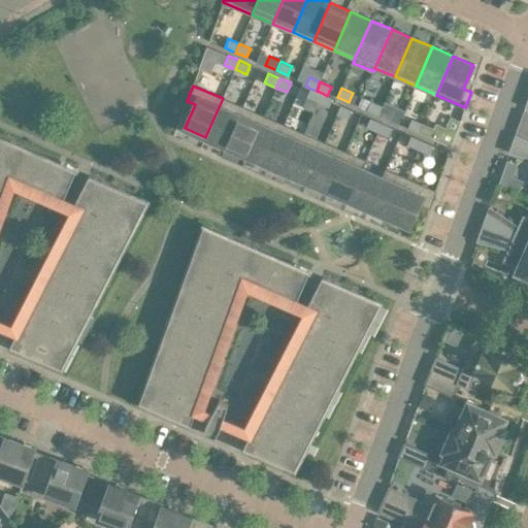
[(310,89),(306,97),(318,102),(322,93),(317,91),(310,89)]
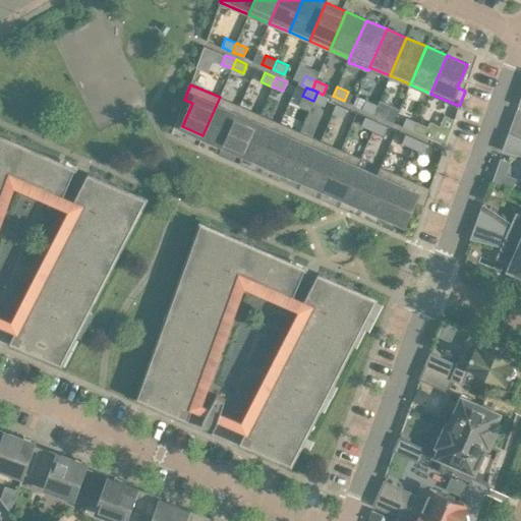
[(325,106),(328,100),(329,97),(323,95),(317,92),(313,101),(325,106)]
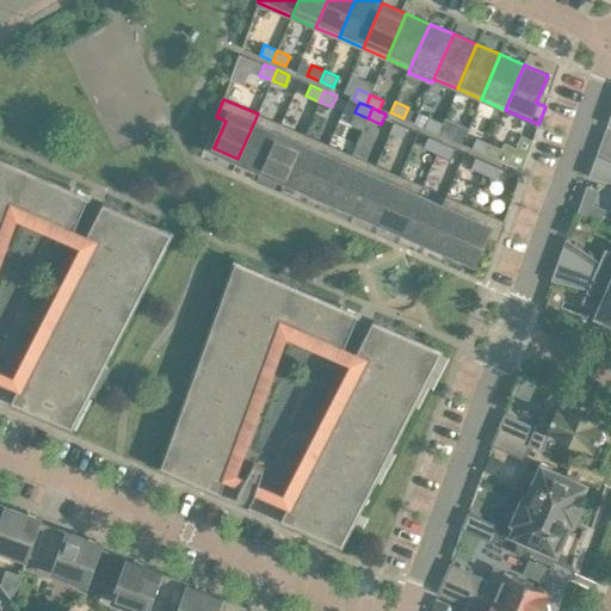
[(261,168),(281,124),(258,113),(238,159),(261,168)]
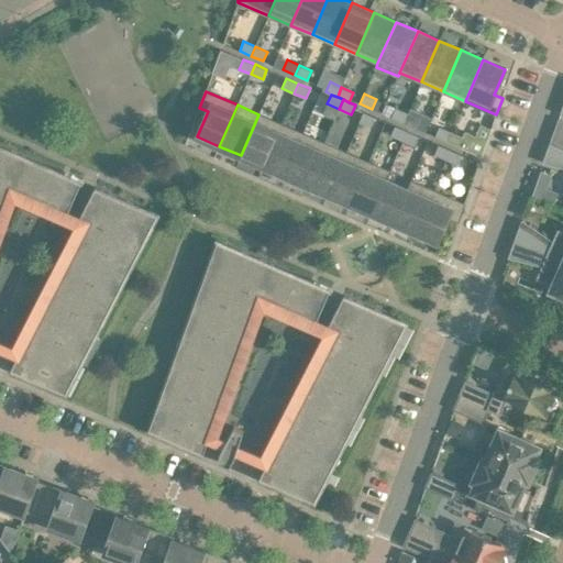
[(396,107),(392,117),(404,122),(408,112),(396,107)]
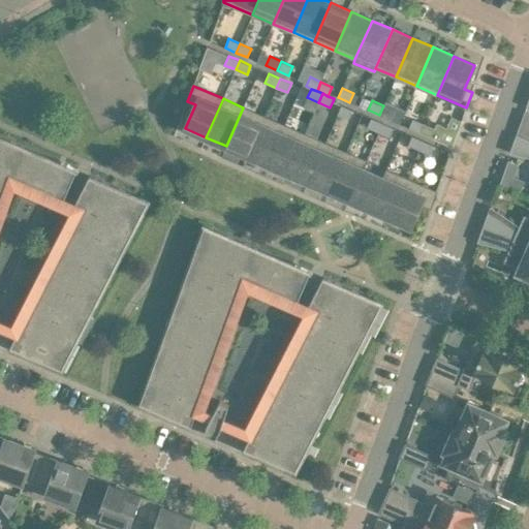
[(383,105),(379,115),(399,124),(405,111),(385,101),(383,105)]
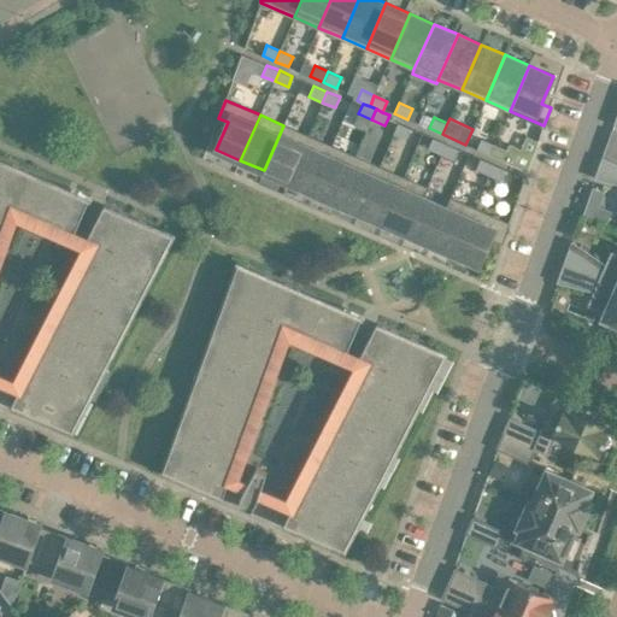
[(412,128),(399,123),(394,134),(407,139),(412,128)]
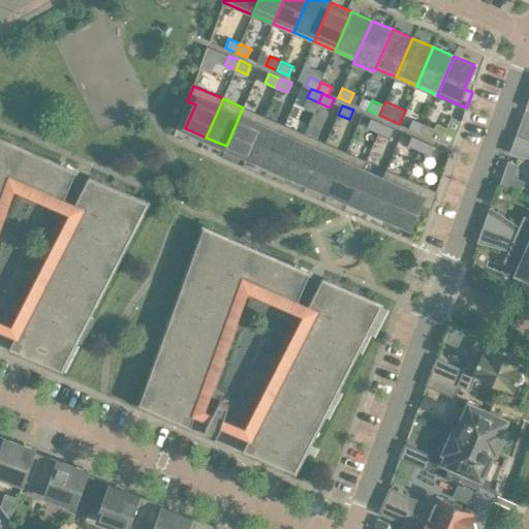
[(247,155),(263,116),(243,107),(226,146),(247,155)]
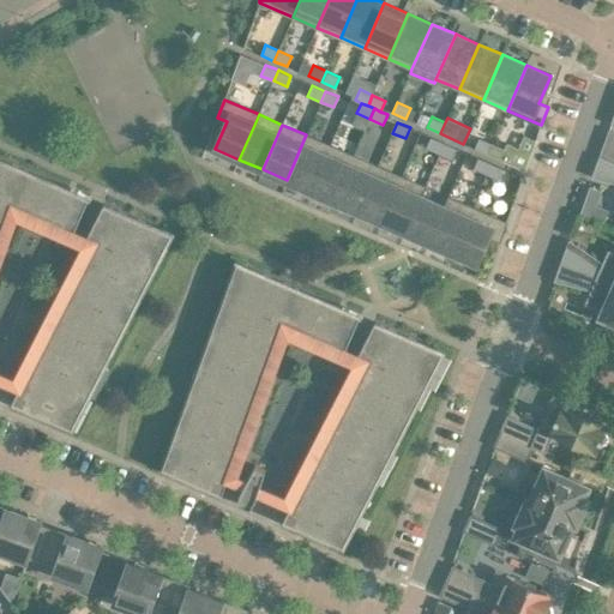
[(311,191),(330,145),(306,134),(287,180),(311,191)]
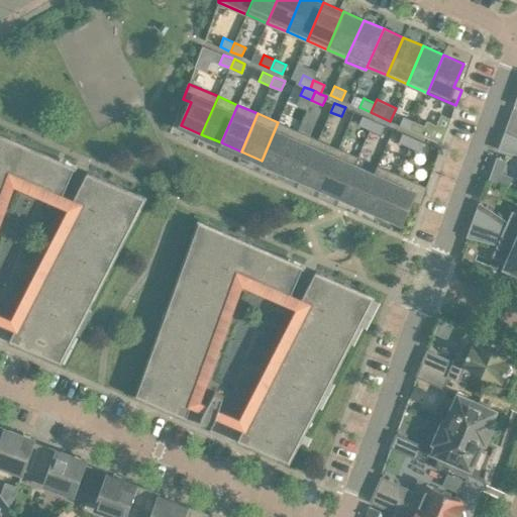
[(363,115),(358,124),(370,129),(374,120),(363,115)]
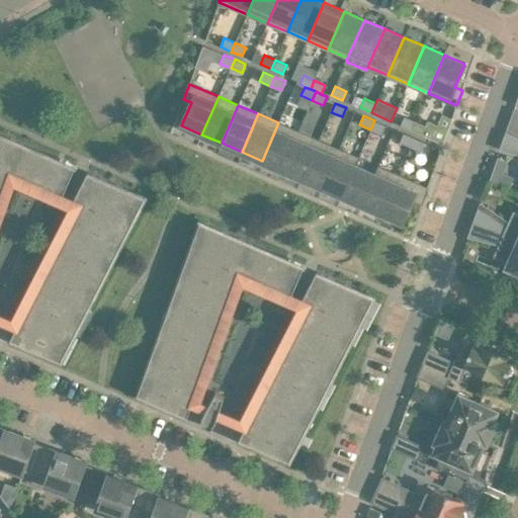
[(405,116),(401,125),(412,130),(415,120),(405,116)]
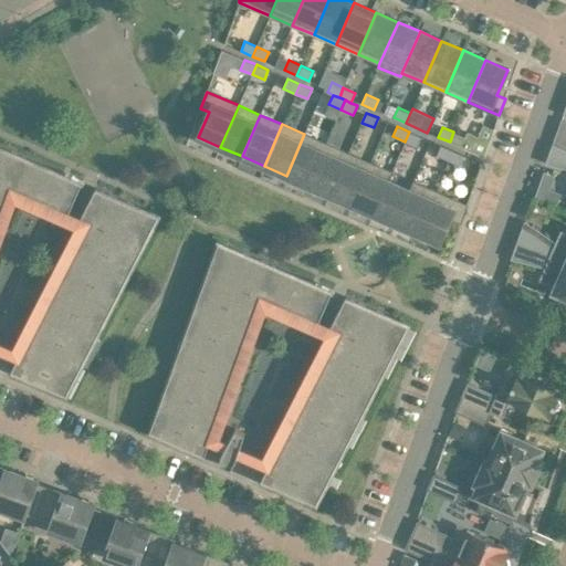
[(417,146),(421,136),(409,132),(405,142),(417,146)]
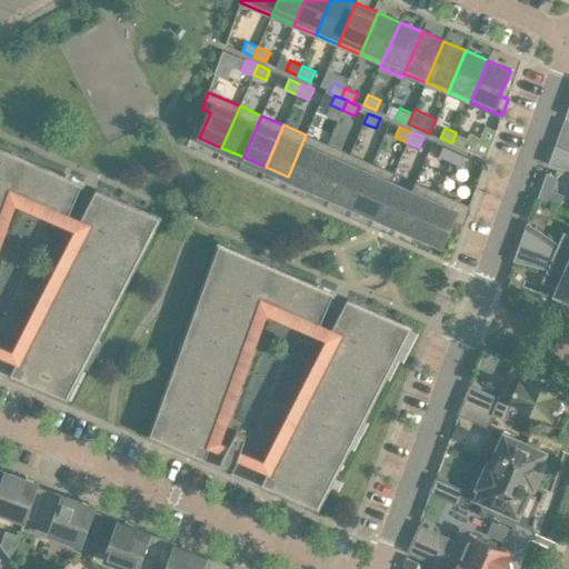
[(465,148),(468,138),(456,132),(452,142),(465,148)]
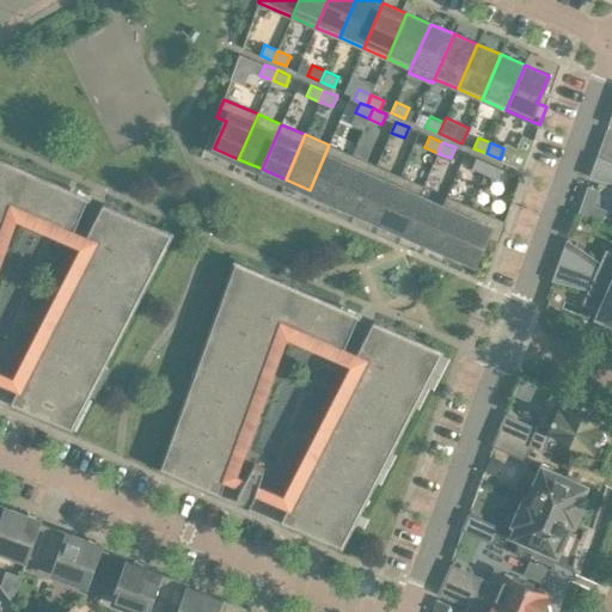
[(503,148),(500,159),(524,170),(524,167),(530,152),(506,142),(503,148)]
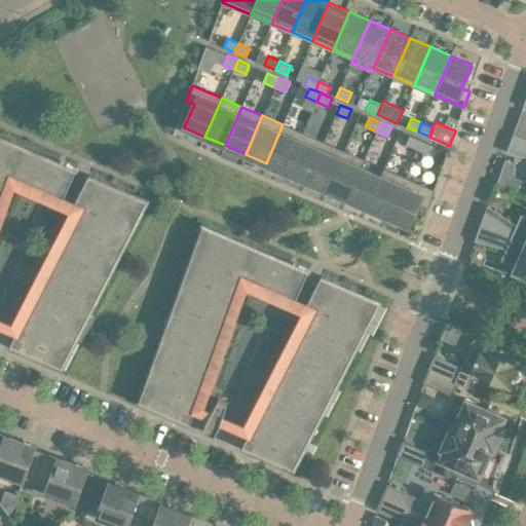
[(287,172),(303,134),(283,124),(266,163),(287,172)]
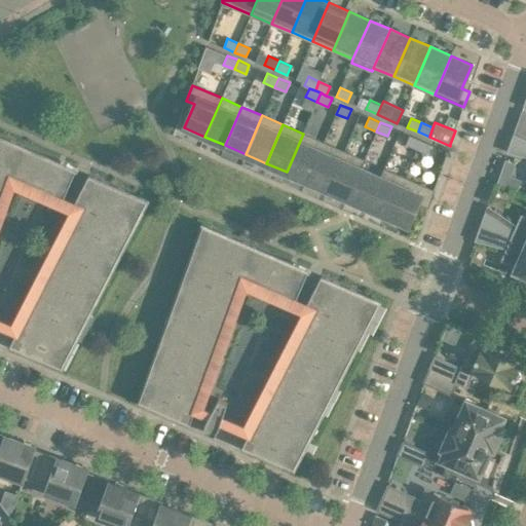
[(306,181),(324,142),(303,134),(287,172),(306,181)]
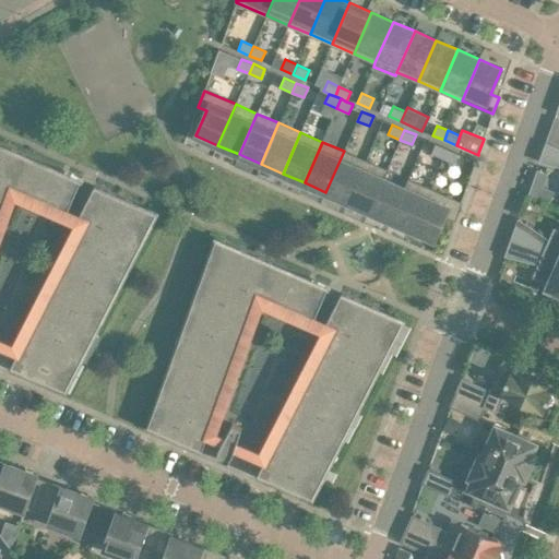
[(558,147),(545,142),(538,162),(558,166),(558,147)]
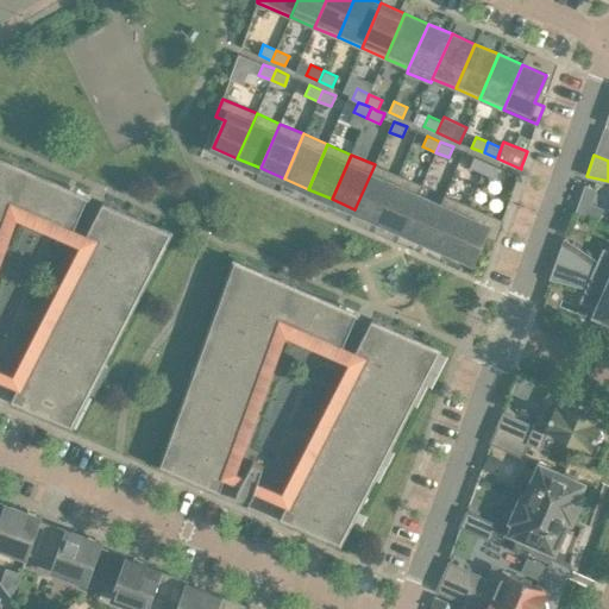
[(475,156),(470,167),(482,173),(487,162),(475,156)]
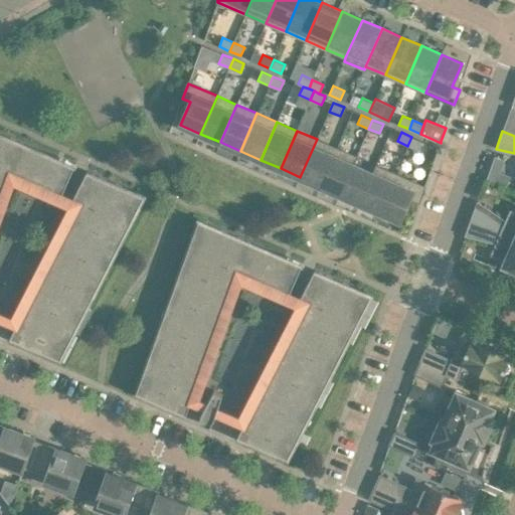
[(61,195),(74,165),(0,133),(0,200),(10,173),(61,195)]
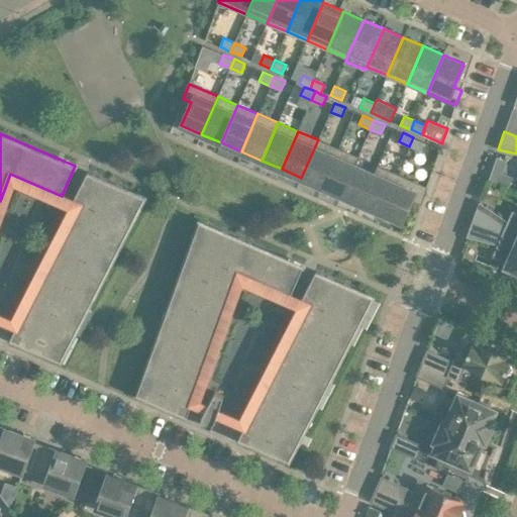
[(420,151),(424,142),(413,137),(409,146),(420,151)]
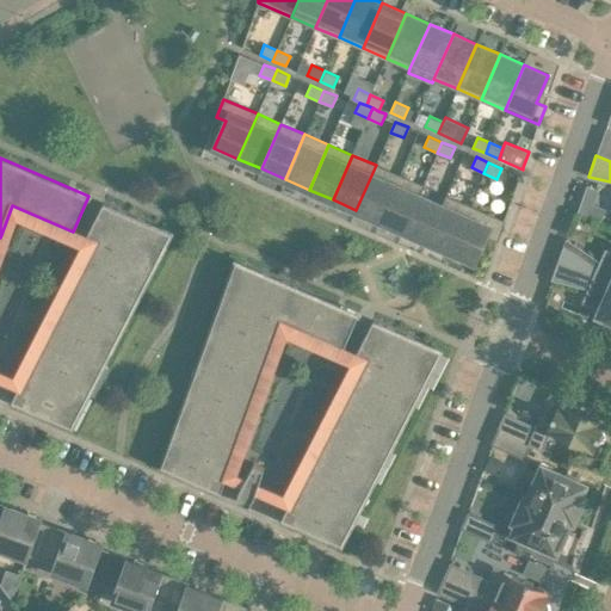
[(380,221),(400,176),(376,165),(356,210),(380,221)]
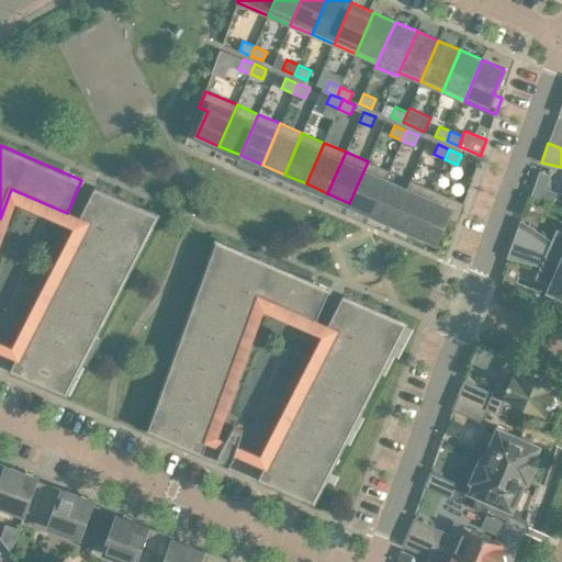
[(386,179),(390,171),(368,161),(349,203),(371,212),(385,179),(386,179)]
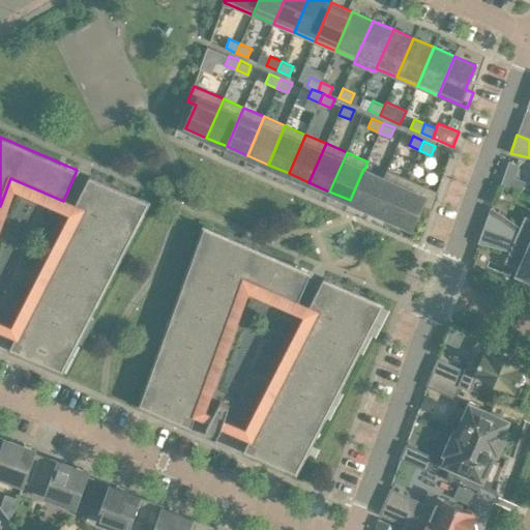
[(384,178),(383,177),(364,169),(363,169),(350,200),(371,209),(384,178)]
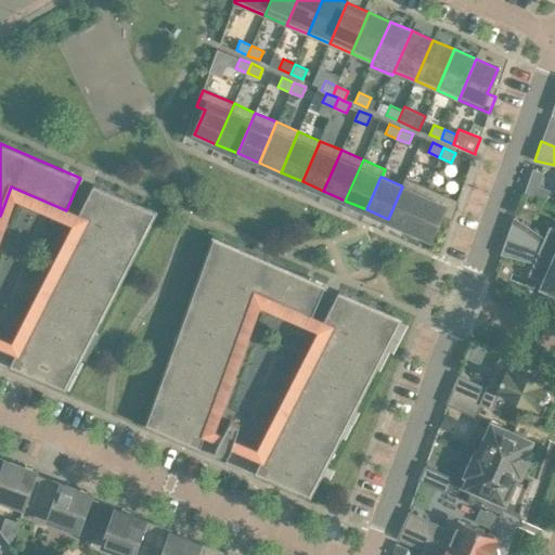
[(404,178),(401,185),(402,186),(388,219),(409,228),(427,188),(404,178)]
